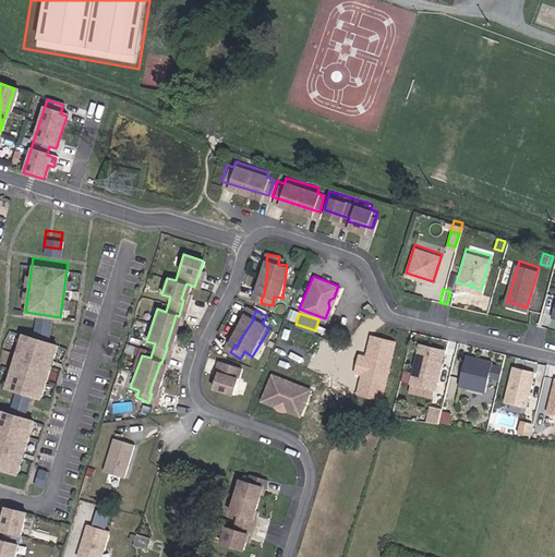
[(34,317),(33,335),(48,336),(50,318),(34,317)]
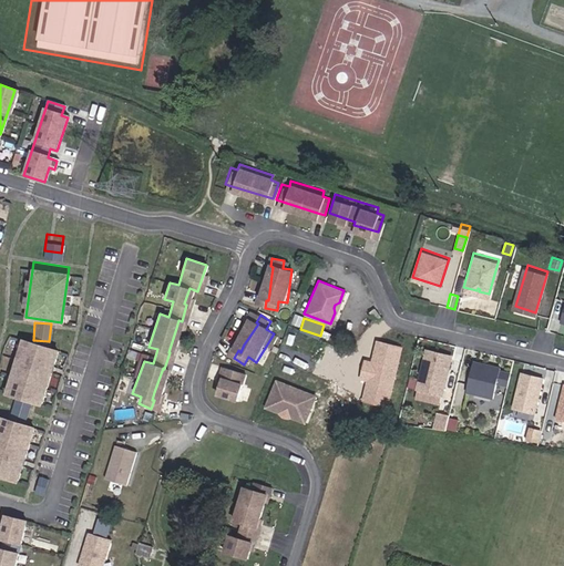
[(40,403),(57,350),(22,339),(6,392),(40,403)]
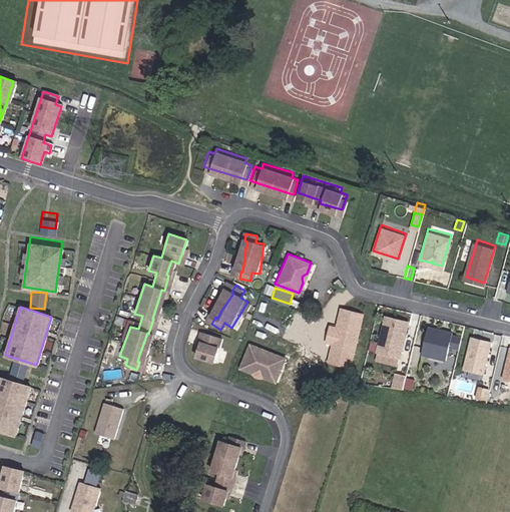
[(329,345),(325,363),(353,368),(363,313),(338,308),(334,326),(326,324),(323,344),(329,345)]
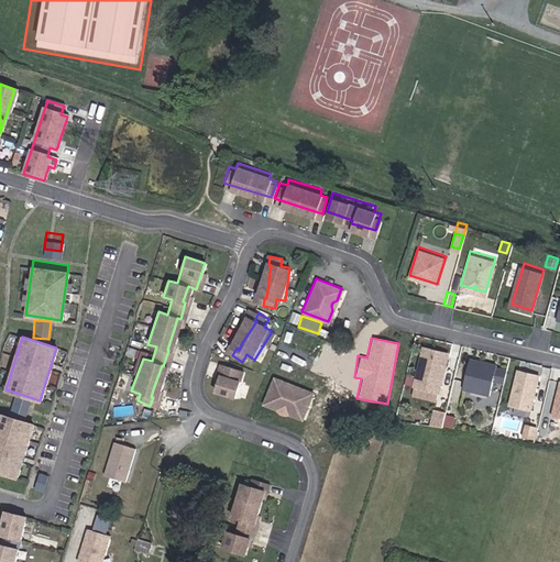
[(437,379),(438,375),(438,372),(441,373),(445,355),(420,350),(412,387),(436,393),(439,381),(437,379)]
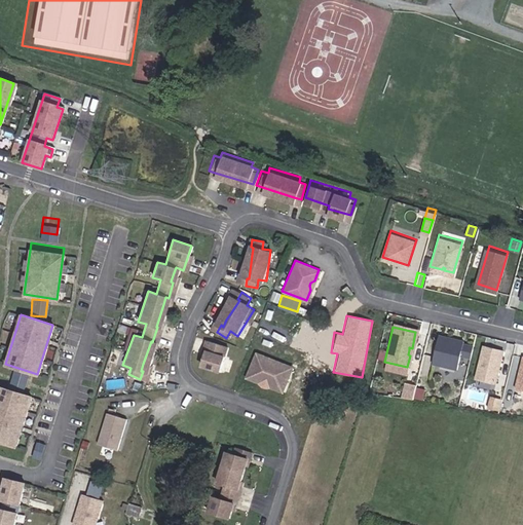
[(462,340),(438,334),(431,364),(455,369),(458,355),(469,358),(472,345),(461,343),(462,340)]
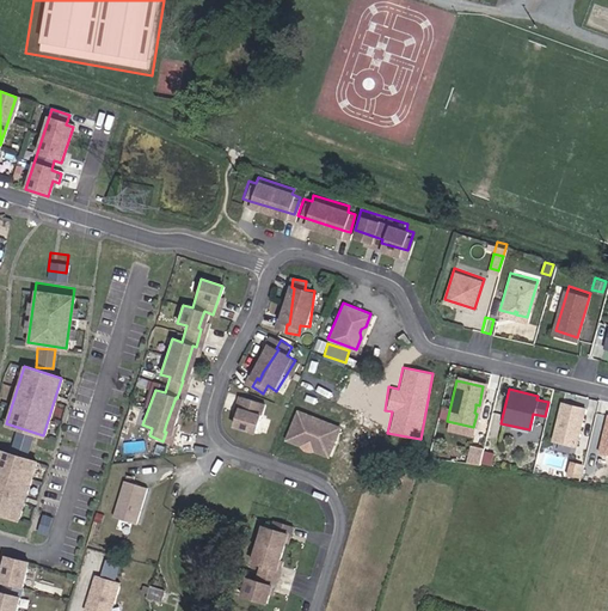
[(253,431),(265,404),(245,395),(233,422),(253,431)]
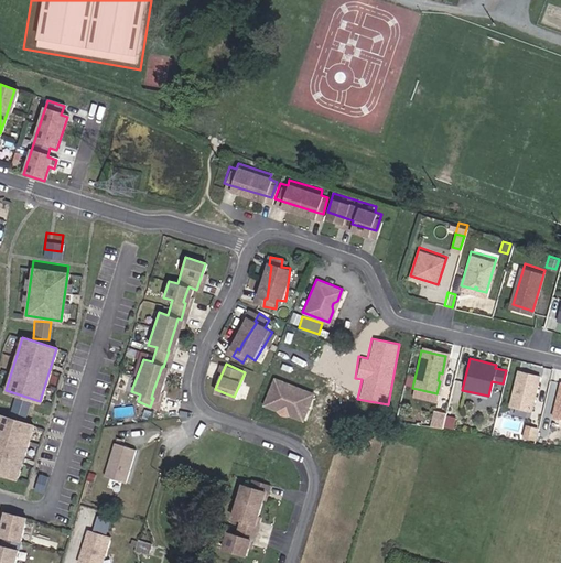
[(538,376),(517,370),(508,405),(530,411),(538,376)]
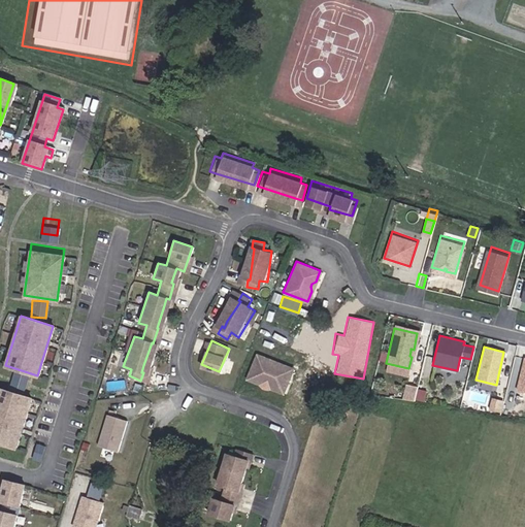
[(277,385),(285,366),(257,354),(249,372),(250,375),(274,386),(277,385)]
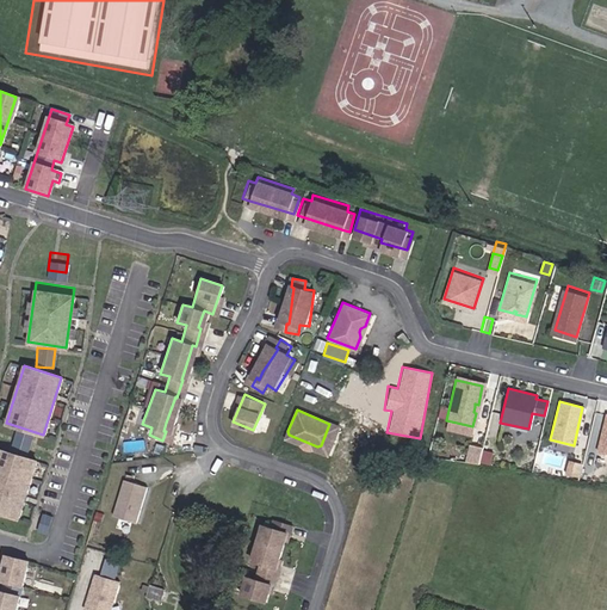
[(8,447),(25,454),(32,437),(14,430),(8,447)]
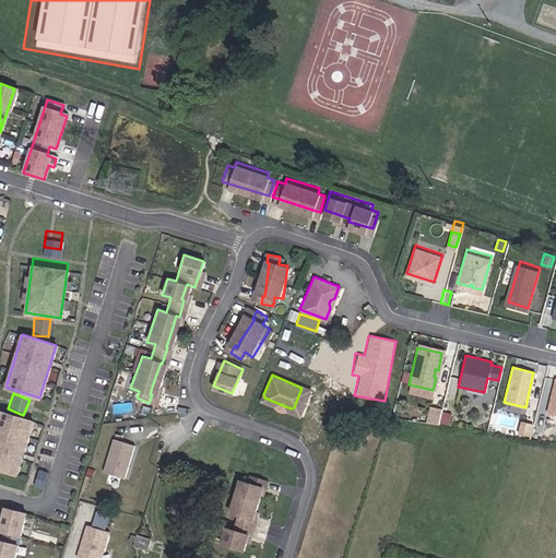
[(291,408),(264,398),(263,394),(261,400),(291,413),(294,407),(291,408)]
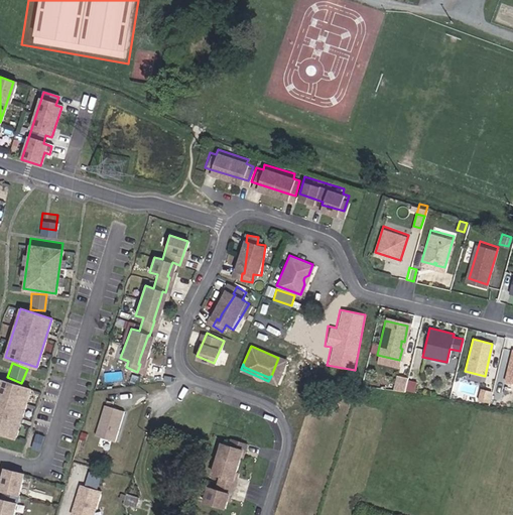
[(403,391),(406,379),(396,376),(392,390),(403,391)]
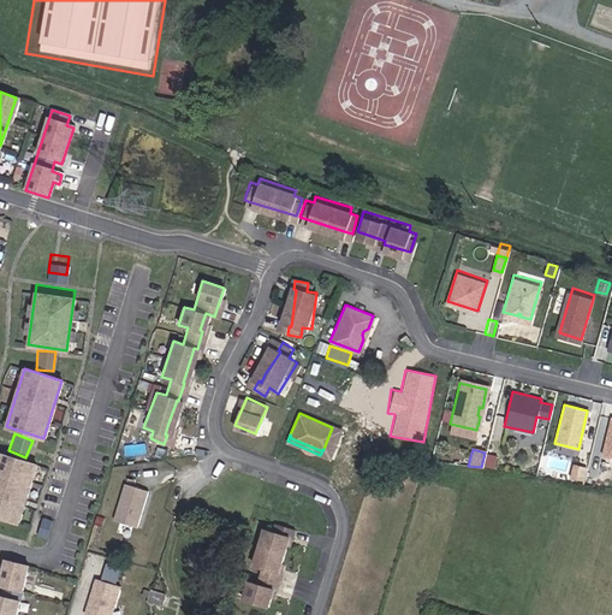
[(0,516),(17,522),(35,463),(0,454),(0,516)]
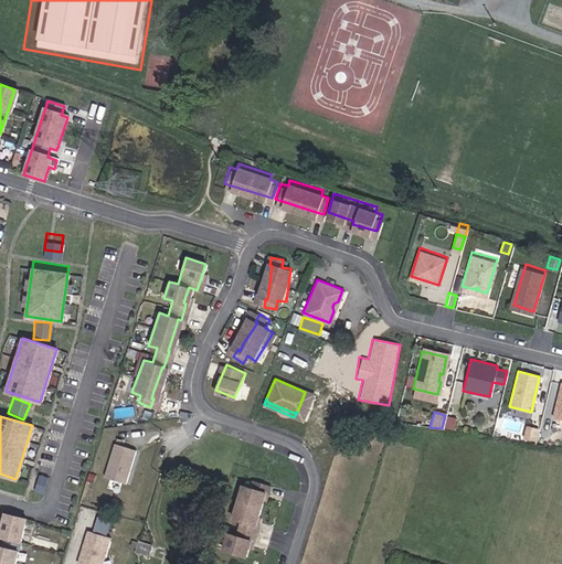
[(534,442),(538,431),(525,427),(521,440),(534,442)]
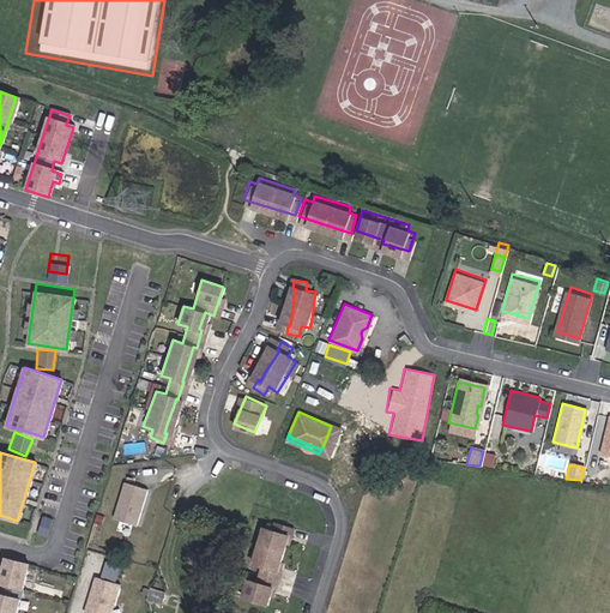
[(133,524),(145,487),(122,480),(110,517),(133,524)]
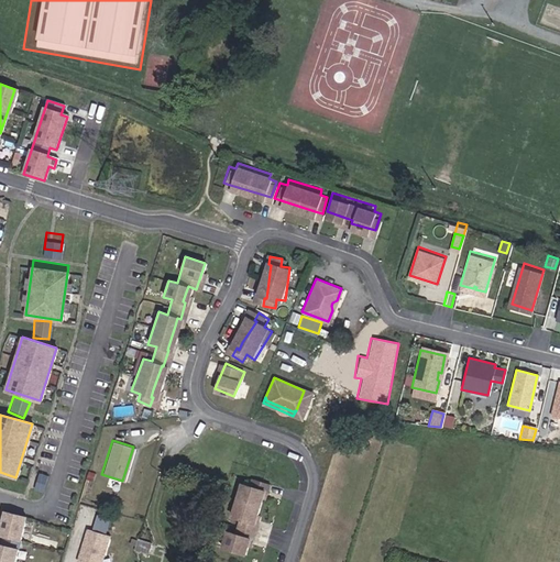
[(41,492),(46,475),(39,472),(33,488),(41,492)]
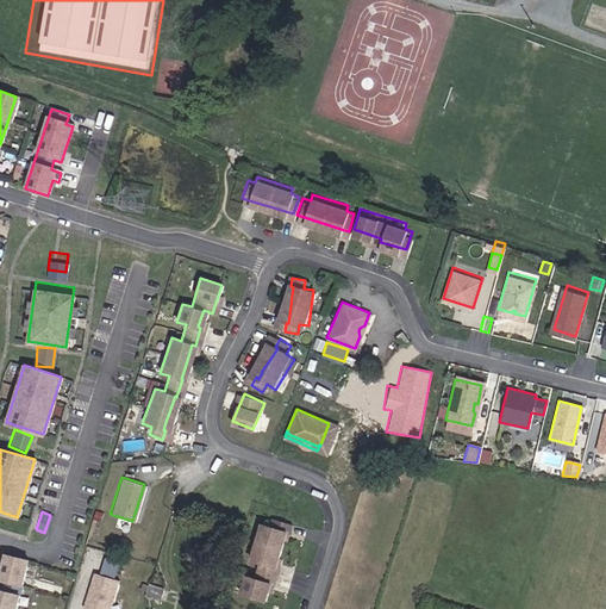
[(289,521),(272,515),(269,523),(261,521),(249,557),(258,559),(252,575),(244,572),(238,590),(263,598),(266,589),(269,580),(270,582),(276,564),(274,564),(276,555),(282,538),(285,529),(287,529),(289,521)]
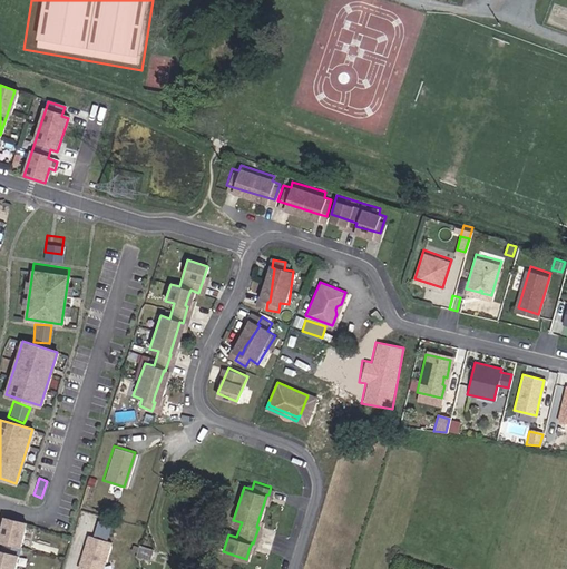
[(110,484),(108,492),(120,496),(123,488),(110,484)]
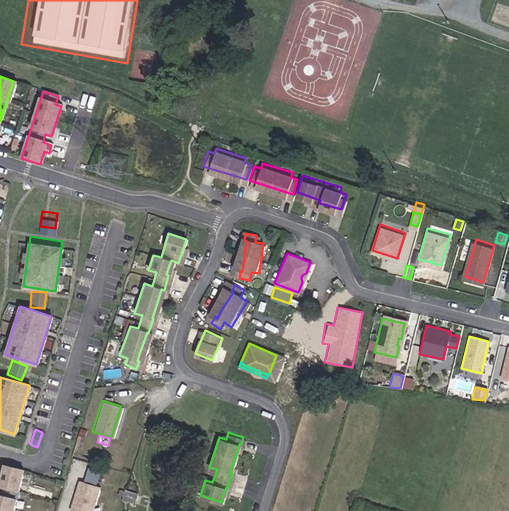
[(11,510),(23,469),(4,464),(0,477),(0,485),(2,486),(0,494),(0,510),(11,510)]
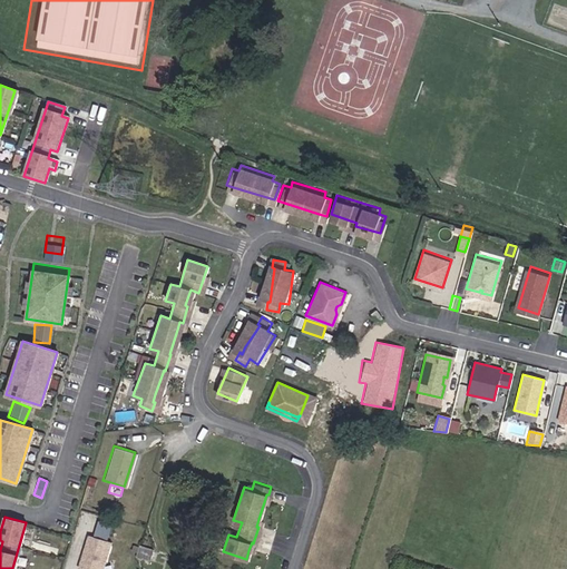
[(106,540),(109,525),(96,522),(93,537),(106,540)]
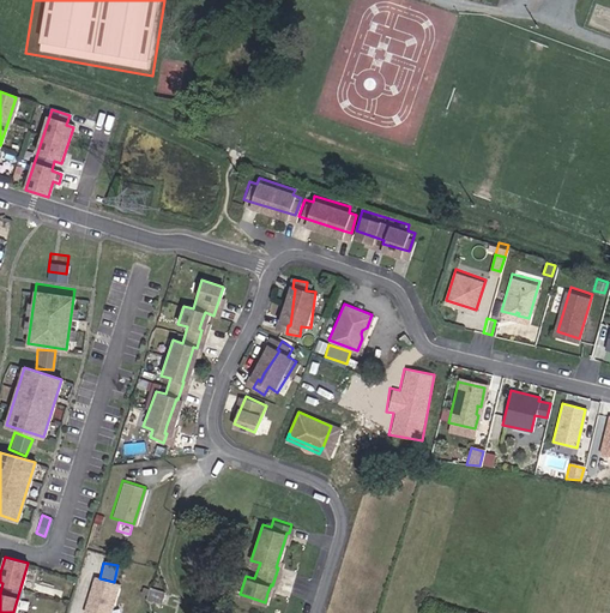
[(110,612),(120,584),(92,576),(82,612),(110,612)]
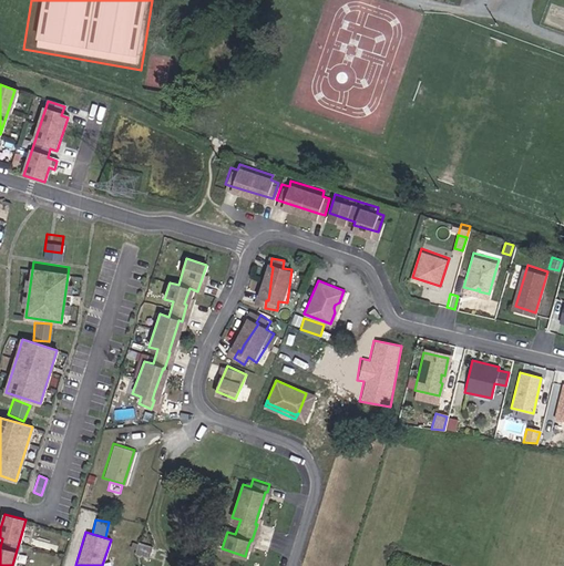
[(136,542),(132,555),(147,559),(151,546),(136,542)]
